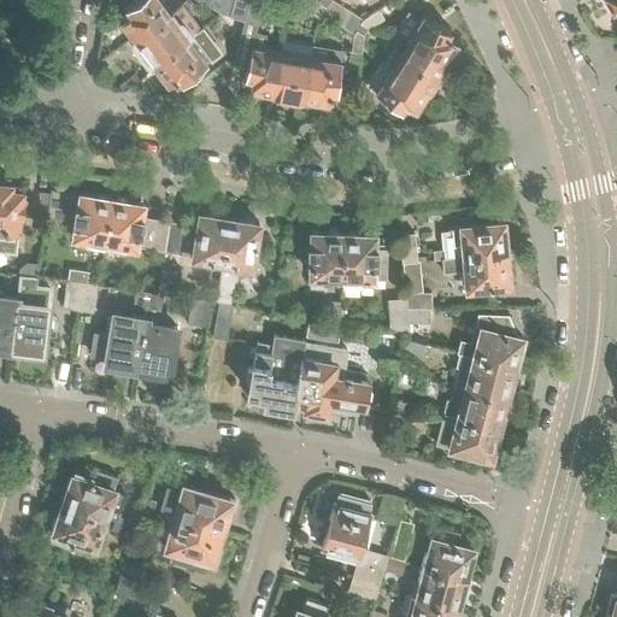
[(135,40),(171,13),(160,0),(136,0),(127,7),(129,15),(122,21),(121,22),(131,36),(135,40)]
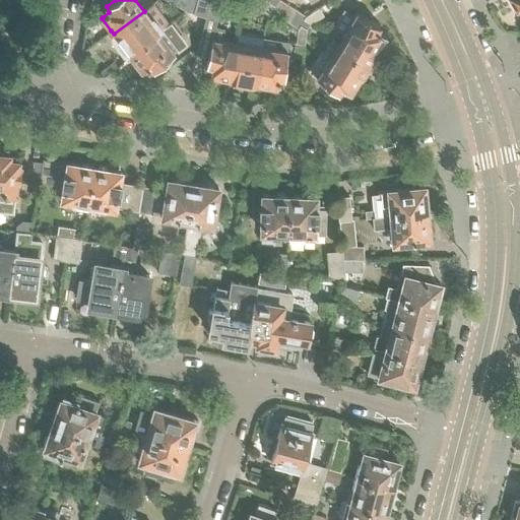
[(194,13),(197,1),(195,0),(178,0),(176,4),(187,11),(194,13)]
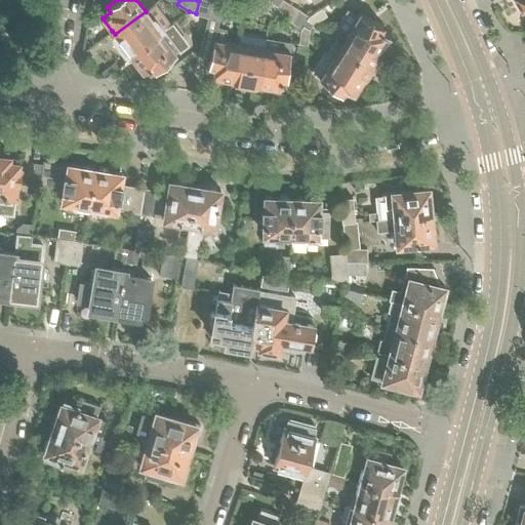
[(208,17),(212,0),(199,0),(199,1),(196,13),(208,17)]
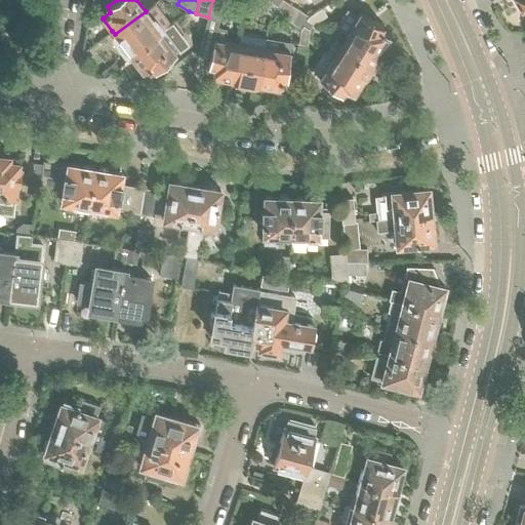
[(220,21),(226,0),(212,0),(208,17),(220,21)]
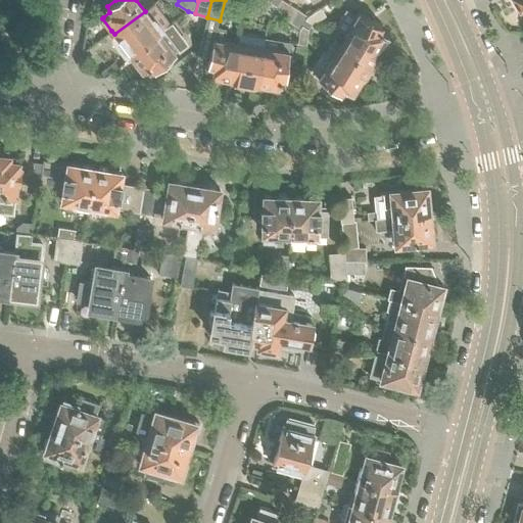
[(271,16),(274,12),(278,6),(266,0),(265,0),(259,9),(271,16)]
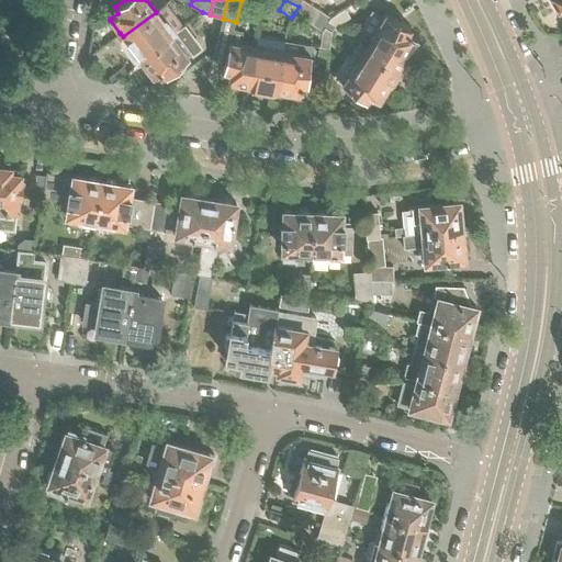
[(322,12),(303,0),(302,0),(299,7),(317,19),(322,12)]
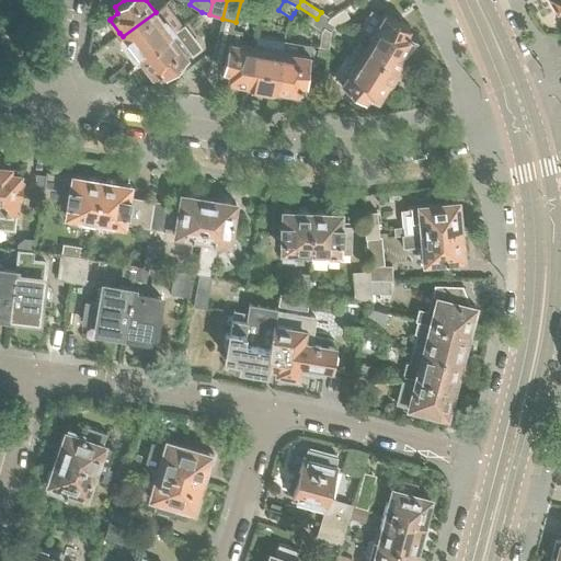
[(140,59),(186,25),(184,24),(181,26),(165,6),(156,12),(123,36),(122,42),(135,58),(140,59)]
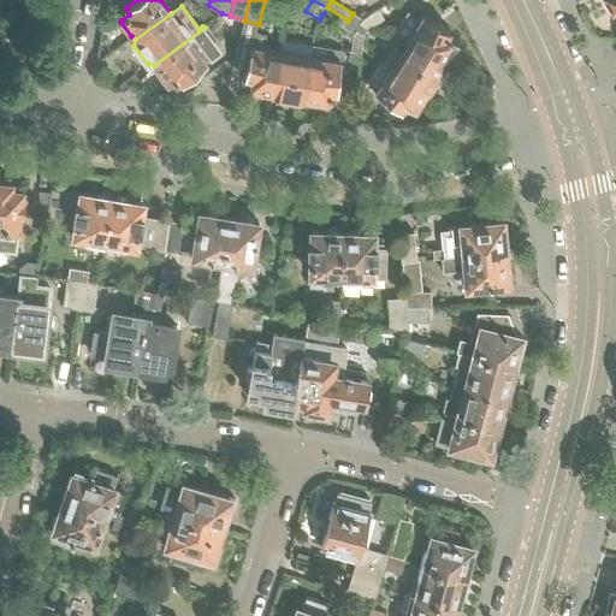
[(348,21),(327,7),(323,15),(344,28),(348,21)]
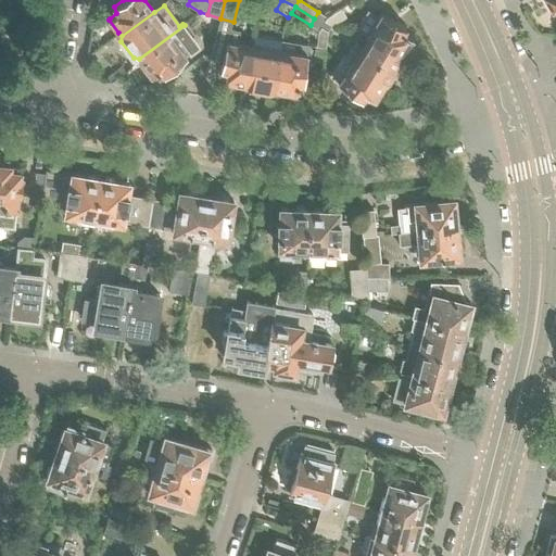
[(348,16),(342,8),(328,17),(337,23),(348,16)]
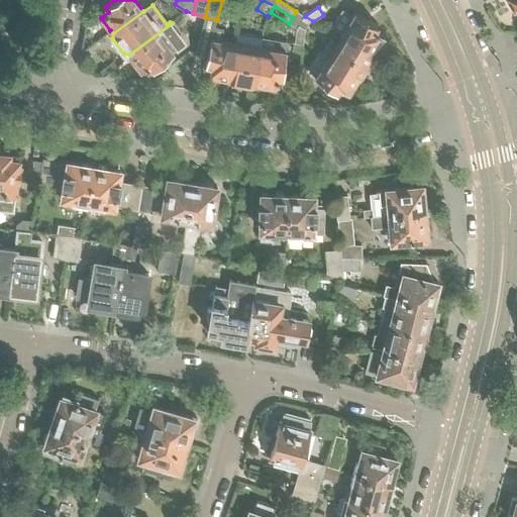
[(309,23),(313,21),(305,16),(296,11),(292,17),(289,23),(297,28),(305,33),(306,29),(309,23)]
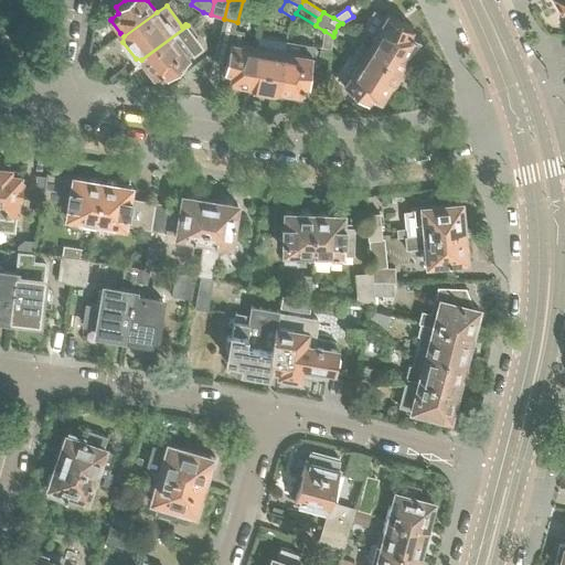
[(419,39),(411,34),(413,28),(387,13),(373,38),(376,41),(408,59),(419,41),(419,39)]
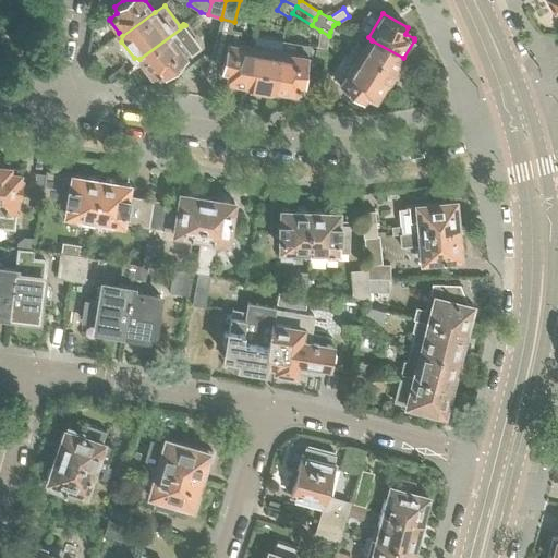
[(36,46),(36,45),(31,45),(26,43),(23,39),(22,37),(26,34),(16,22),(0,35),(0,53),(3,52),(4,53),(7,58),(8,63),(7,68),(13,68),(20,67),(20,65),(21,64),(22,63),(22,62),(26,58),(28,58),(31,58),(32,56),(33,53),(35,50),(36,46)]
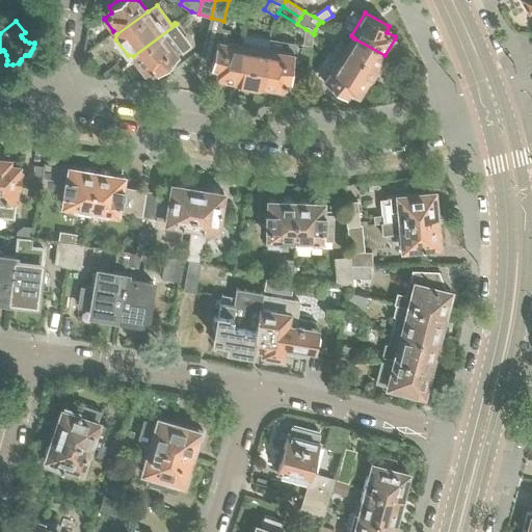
[(158,72),(181,53),(182,54),(192,46),(177,24),(133,56),(144,72),(145,72),(153,67),(158,72)]
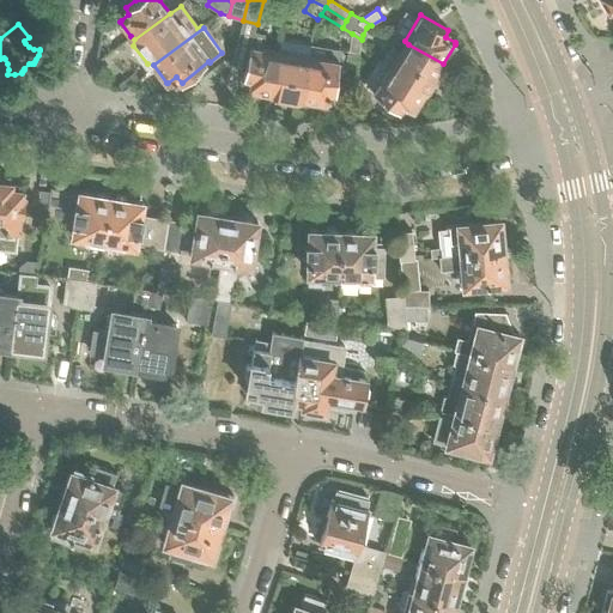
[(360,53),(362,40),(352,34),(350,52),(360,53)]
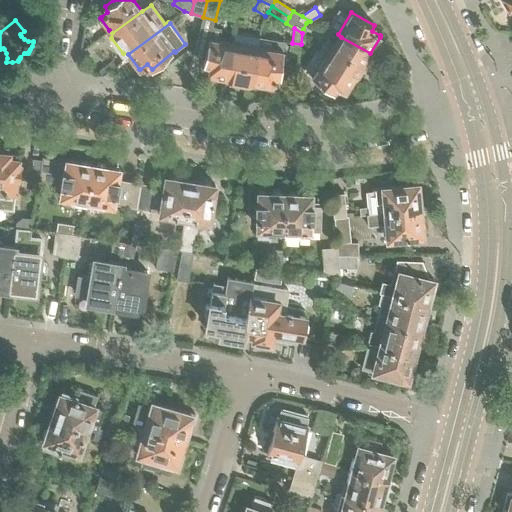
[(253,83),(259,50),(257,50),(259,38),(236,34),(234,42),(234,45),(233,45),(227,78),(227,79),(232,80),(232,81),(235,84),(244,86),(248,83),(248,82),(253,83)]
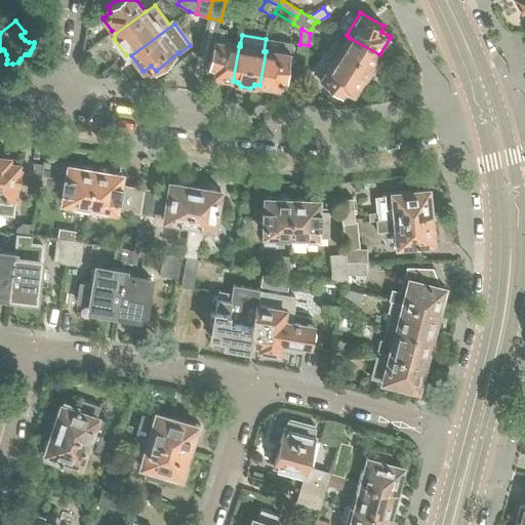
[(380,58),(379,54),(350,38),(345,46),(335,40),(328,52),(327,53),(333,57),(333,56),(365,77),(370,76),(380,58)]
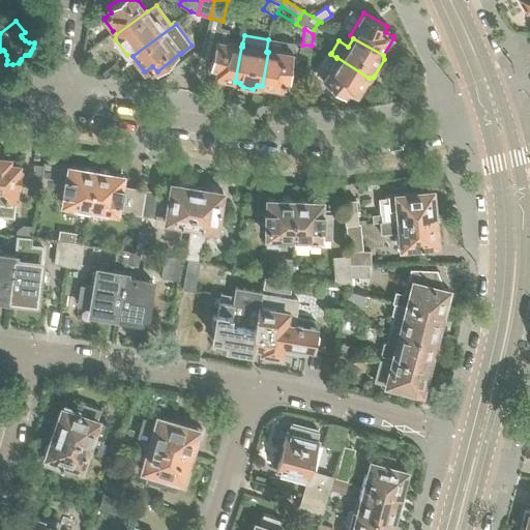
[(235,81),(241,47),(242,47),(242,43),(216,39),(210,66),(216,68),(215,78),(235,81)]
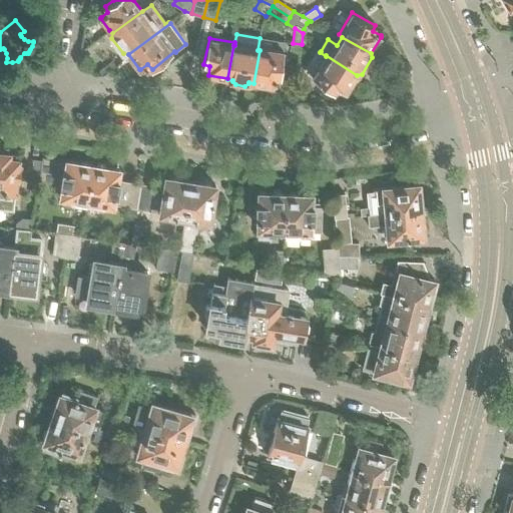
[(281,77),(285,42),(274,40),(273,48),(260,46),(260,50),(253,83),(274,86),(275,77),(281,77)]
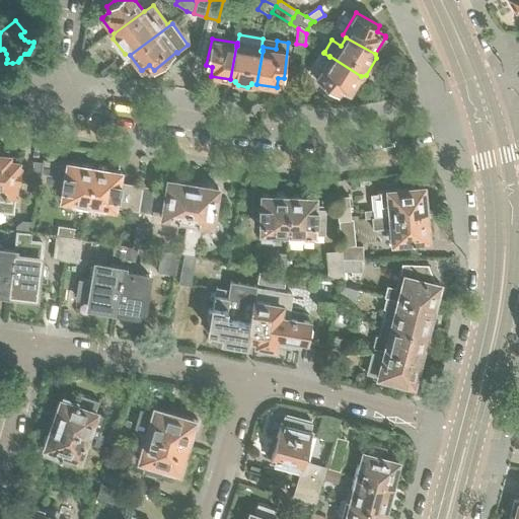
[(361,76),(329,56),(329,57),(323,53),(324,52),(321,50),(307,72),(316,77),(339,92),(343,88),(350,92),(351,92),(360,78),(361,76)]
